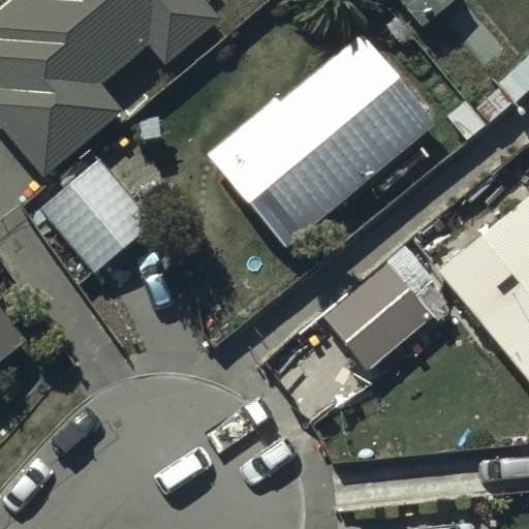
[(0,0),(0,124),(42,176),(119,113),(98,89),(149,47),(163,64),(216,20),(198,0),(0,0)]
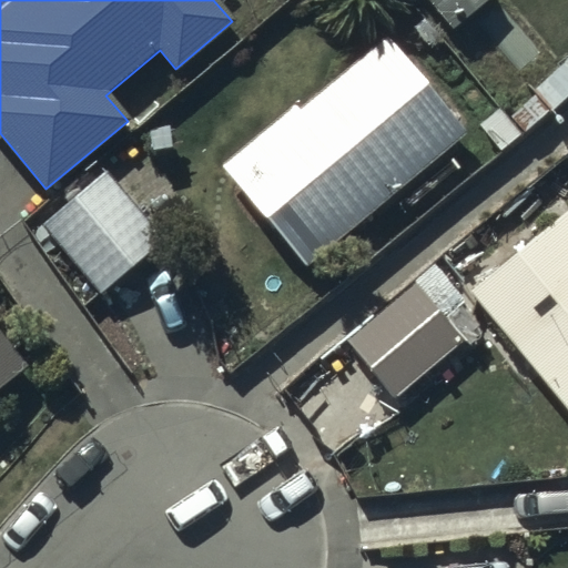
[(427,0),(450,29),(485,0),(427,0)]
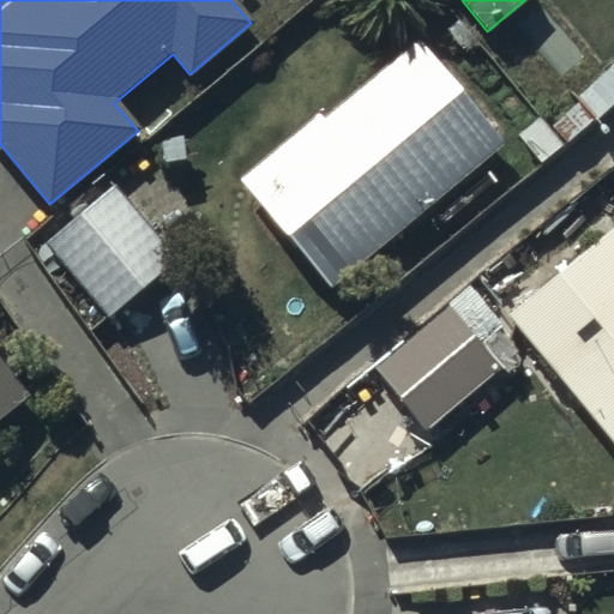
[(317,114),(240,178),(329,289),(505,144),(416,40),(323,121),(317,114)]
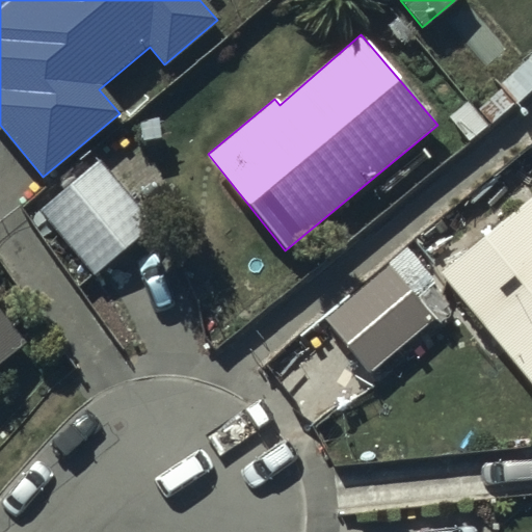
[(98,160),(36,211),(92,276),(153,224),(98,160)]
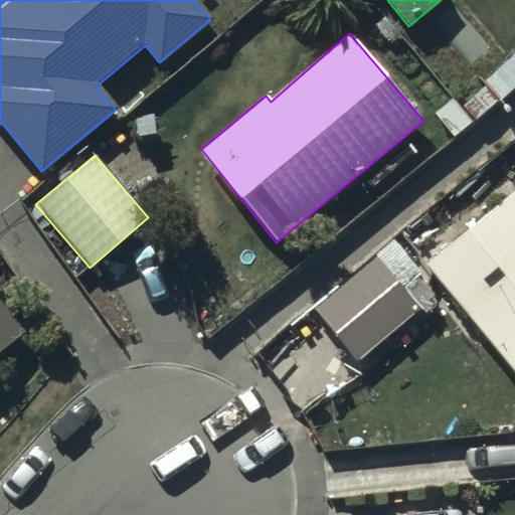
[(514,187),(425,264),(514,372),(514,187)]
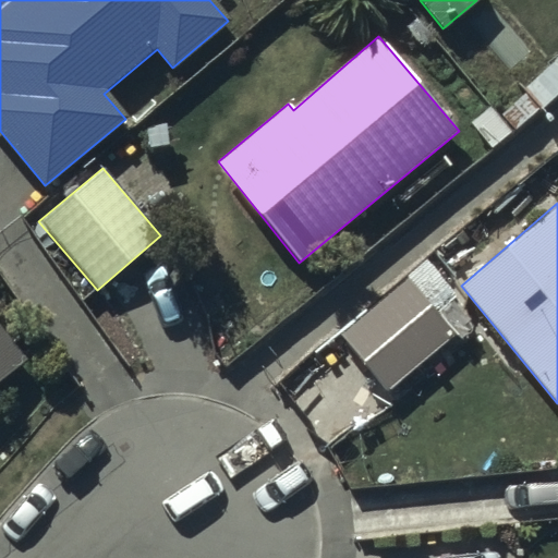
[(456,334),(408,277),(338,336),(386,392),(456,334)]
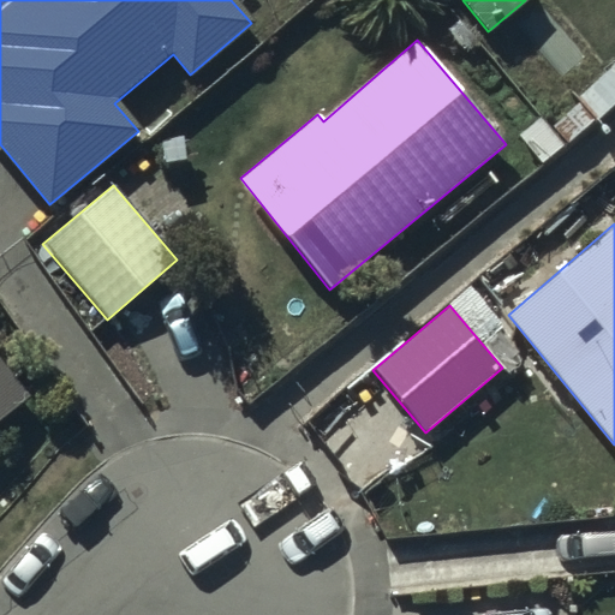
[(0,422),(33,395),(0,354),(0,422)]
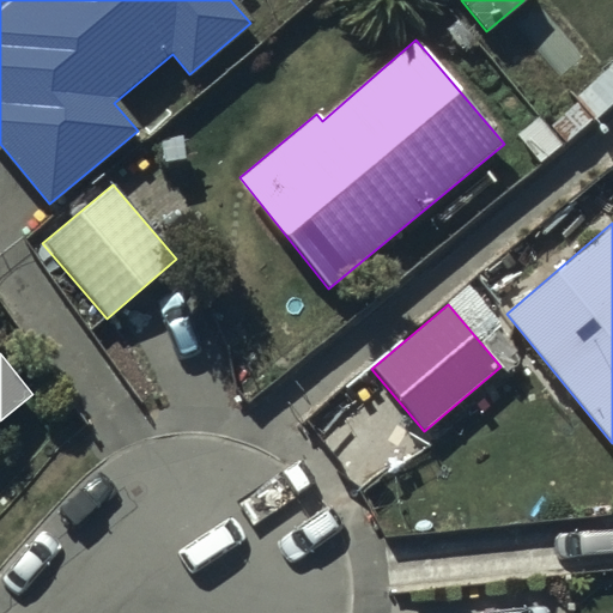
All buildings are outlined.
